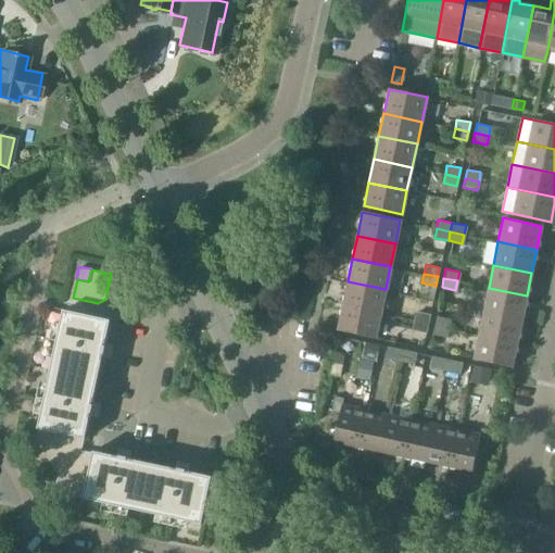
[(348,281),(342,304),(380,313),(386,289),(348,281)]
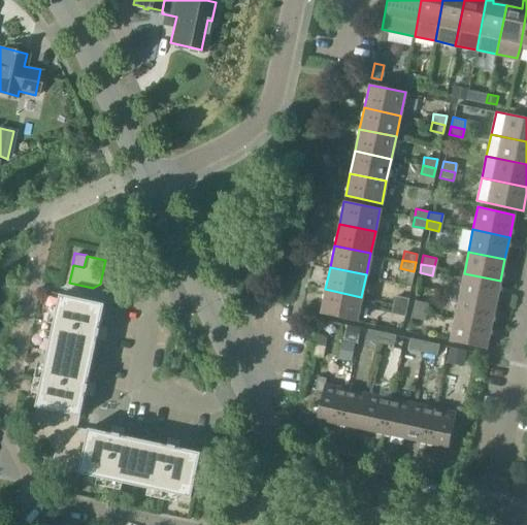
[(464,273),(459,295),(495,302),(500,281),(464,273)]
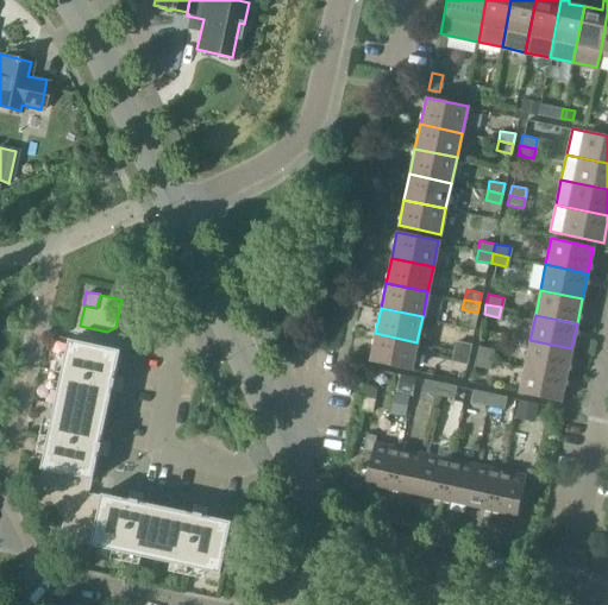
[(417,342),(375,333),(369,359),(412,369),(417,342)]
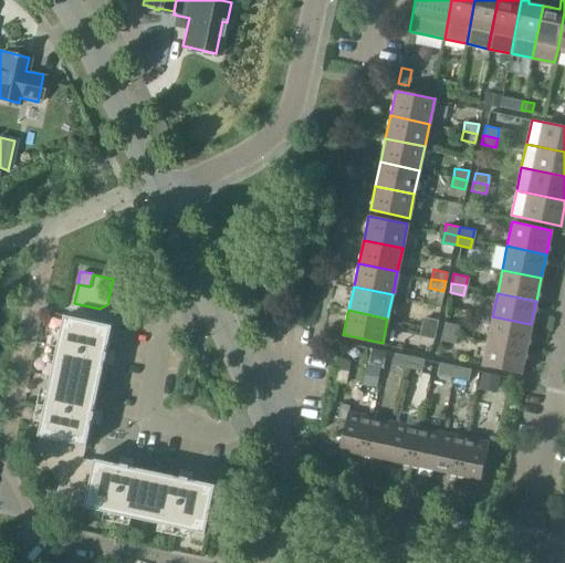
[(115,481),(121,457),(122,458),(122,456),(119,456),(117,464),(94,458),(93,459),(85,458),(83,459),(81,455),(82,455),(84,446),(85,446),(91,421),(98,423),(98,421),(97,420),(97,421),(73,417),(75,406),(100,412),(100,413),(101,413),(101,410),(93,408),(103,362),(111,364),(112,362),(111,361),(110,362),(86,357),(89,346),(113,352),(112,353),(113,353),(114,351),(106,348),(112,325),(103,323),(63,314),(37,436),(39,436),(32,466),(50,469),(58,481),(54,499),(84,506),(83,507),(203,532),(215,485),(190,479),(192,471),(190,471),(189,472),(190,472),(186,496),(175,494),(180,470),(181,470),(181,469),(179,469),(177,477),(131,466),(133,458),(131,458),(129,459),(131,459),(126,483),(115,481)]
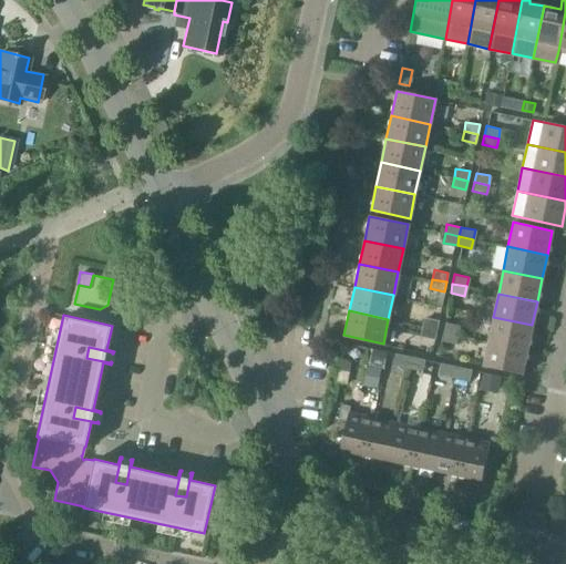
[(424,317),(422,326),(436,329),(438,319),(424,317)]
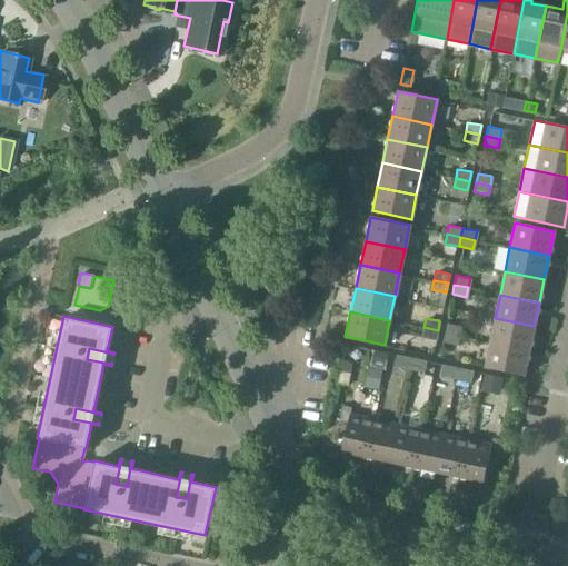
[(495,318),(490,341),(529,349),(534,326),(495,318)]
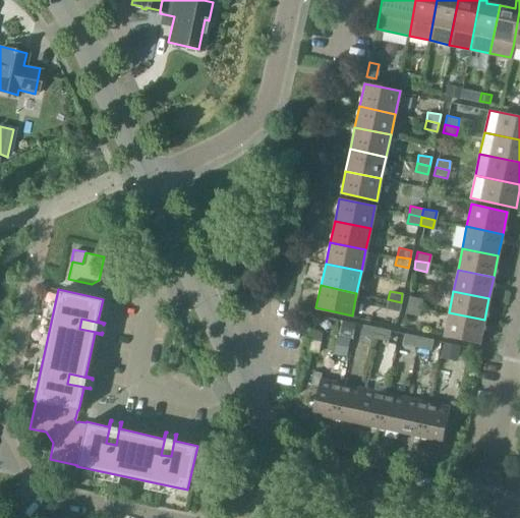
[(408,295),(406,303),(419,306),(421,298),(408,295)]
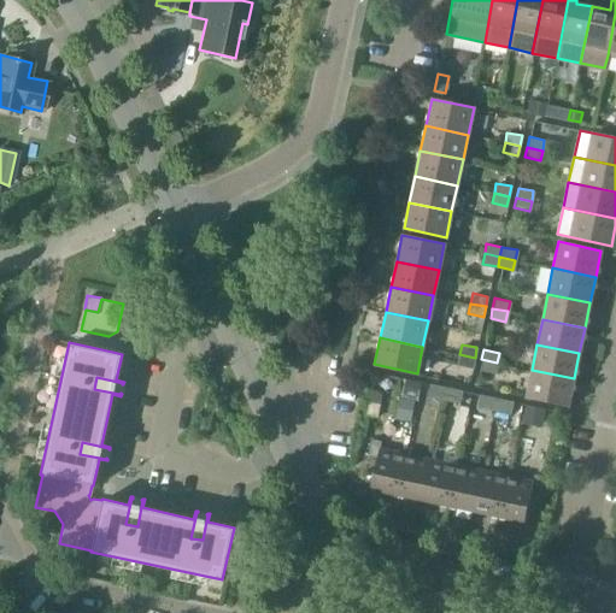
[(475,358),(459,354),(457,365),(473,367),(475,358)]
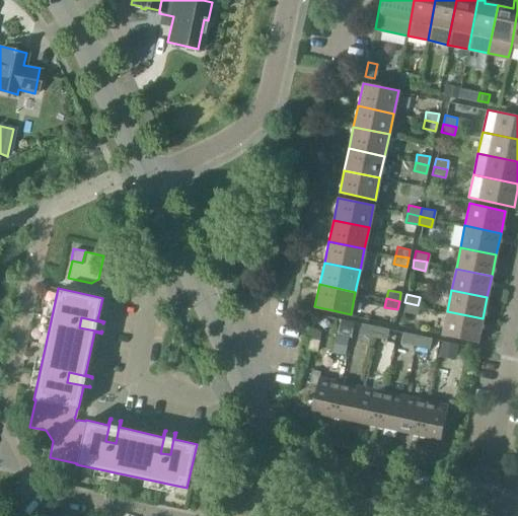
[(418,305),(404,302),(403,311),(416,313),(418,305)]
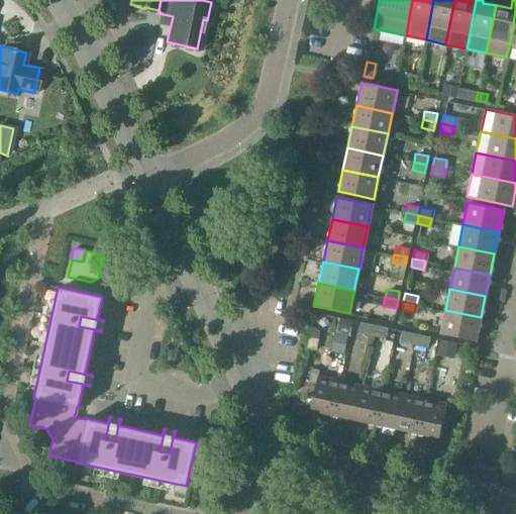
[(481,317),(445,310),(440,332),(476,340),(481,317)]
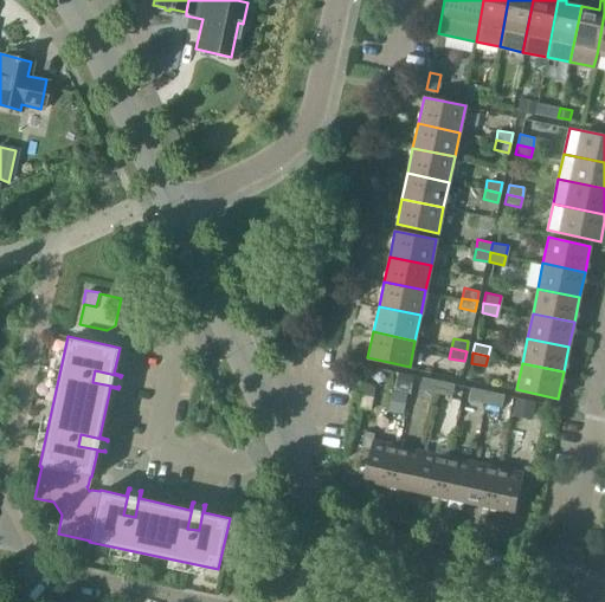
[(418,388),(435,392),(437,380),(422,376),(418,388)]
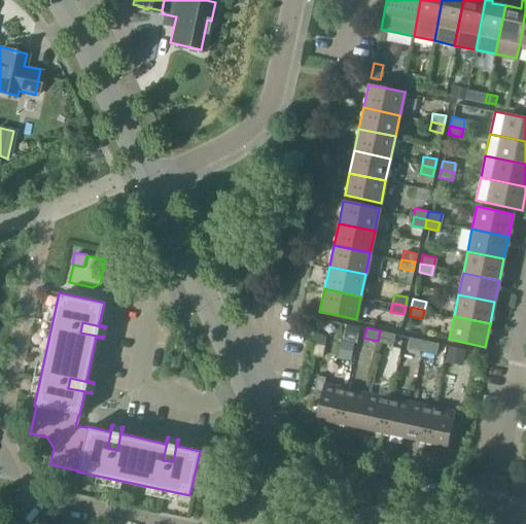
[(380,330),(378,341),(392,344),(394,334),(380,330)]
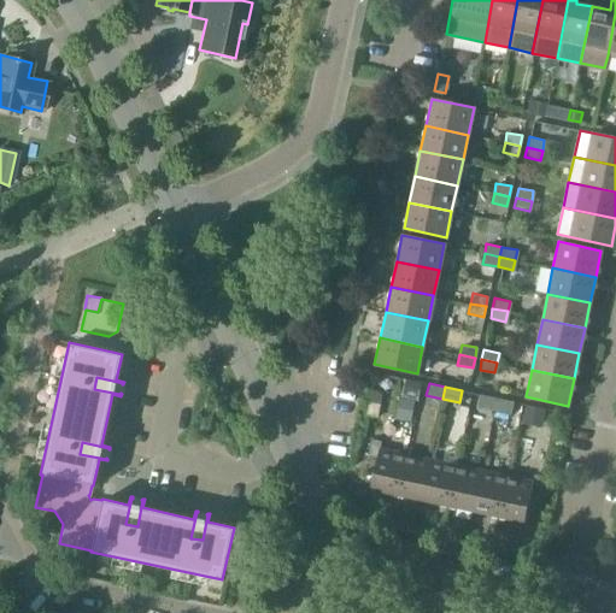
[(477,406),(493,410),(496,398),(480,394),(477,406)]
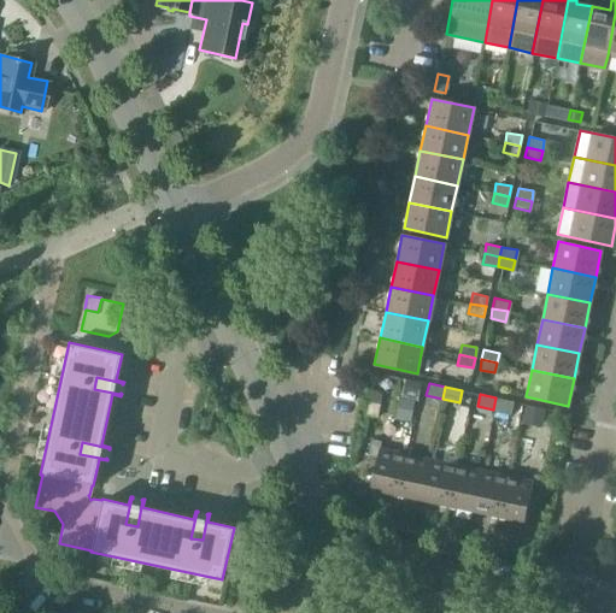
[(396,418),(410,420),(414,400),(399,398),(396,418)]
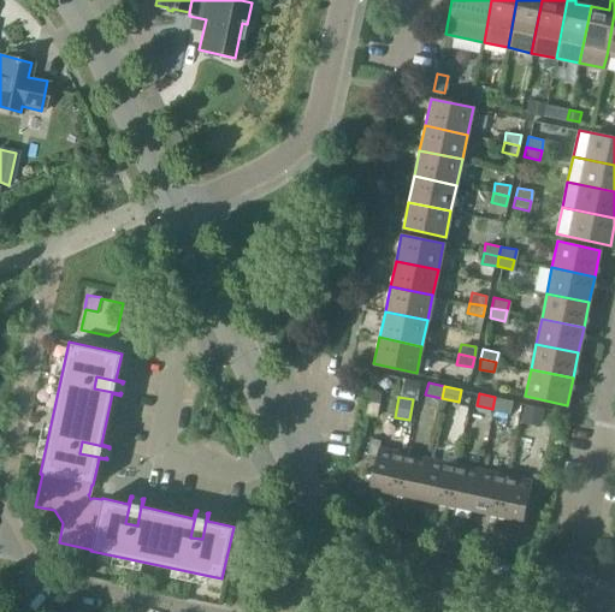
[(495,397),(492,409),(509,413),(512,400),(495,397)]
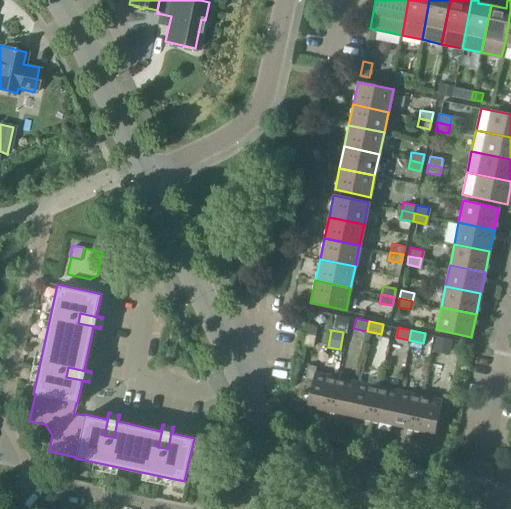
[(453,340),(436,336),(433,351),(450,355),(453,340)]
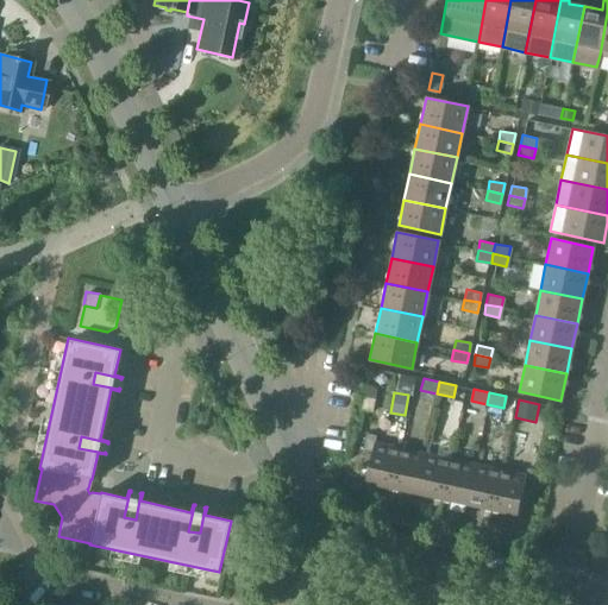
[(364,483),(390,487),(399,447),(374,441),(375,434),(365,433),(362,448),(371,451),(364,483)]
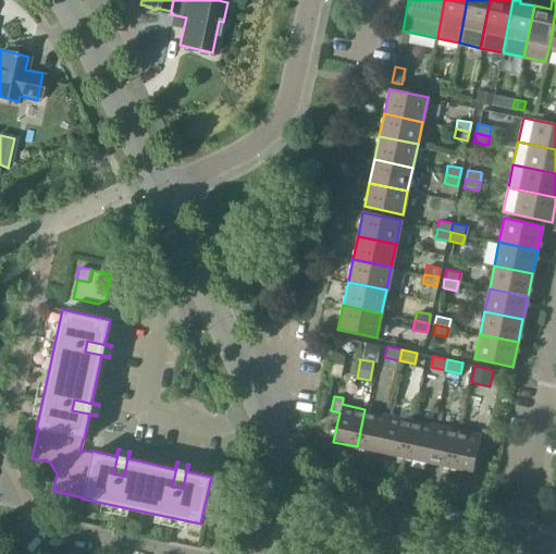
[(357,446),(380,452),(387,414),(365,409),(357,446)]
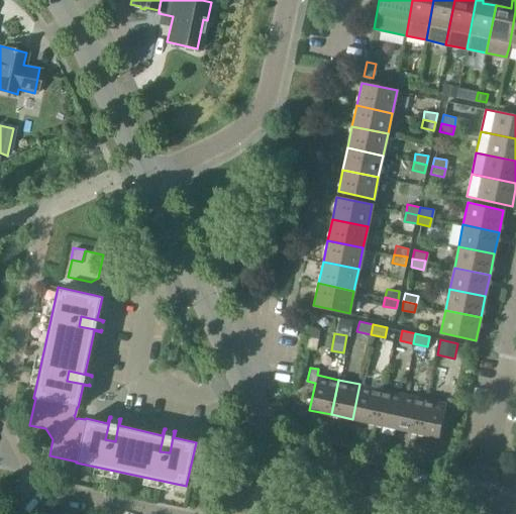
[(352,419),(374,423),(381,389),(359,384),(352,419)]
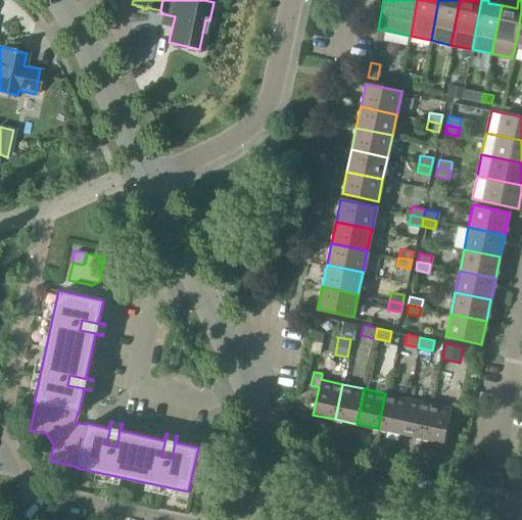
[(378,428),(399,433),(408,397),(385,393),(378,428)]
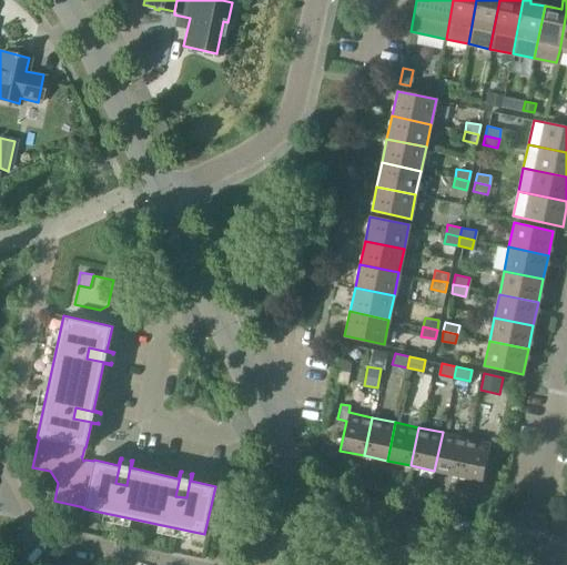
[(434,471),(458,475),(466,437),(443,432),(434,471)]
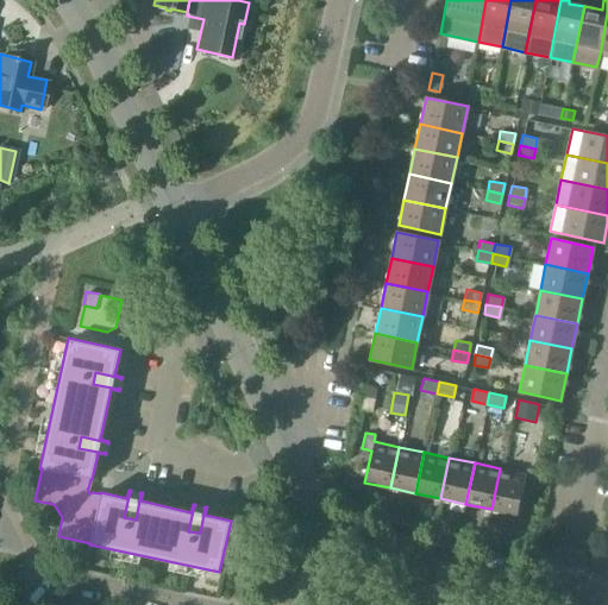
[(500,468),(491,509),(516,515),(524,483),(532,485),(536,468),(526,466),(525,473),(500,468)]
